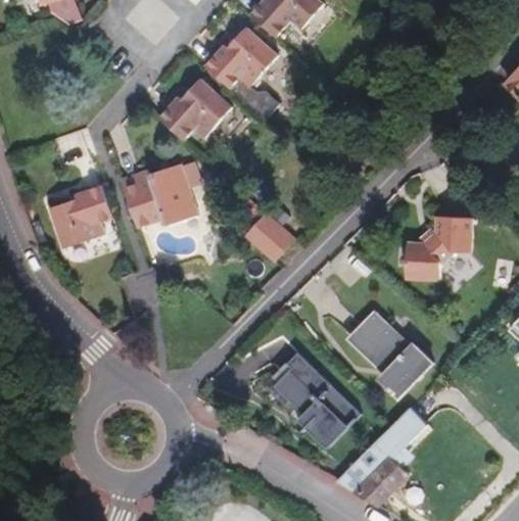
[(322,4),(317,0),(262,0),(249,13),(275,37),(290,19),(299,29),(322,4)]
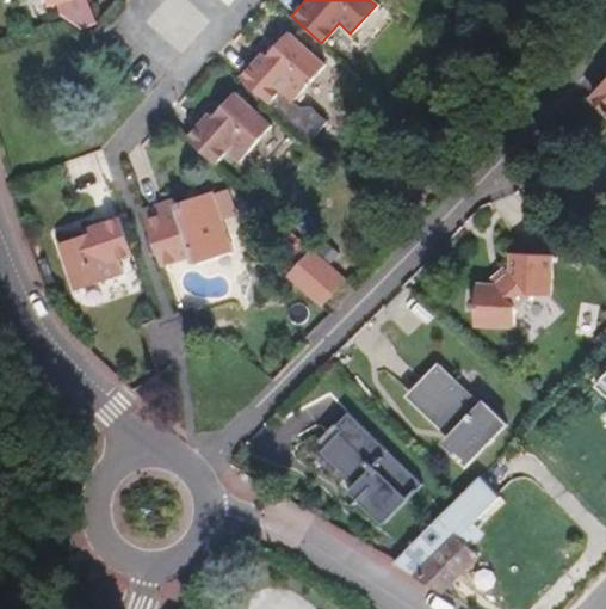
[(289,102),(322,66),(286,31),(265,55),(261,51),(237,75),(267,104),(279,92),(289,102)]
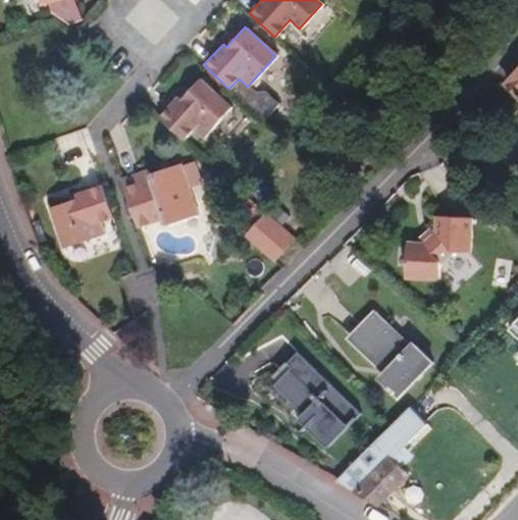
[(517,68),(505,83),(517,96),(517,68)]
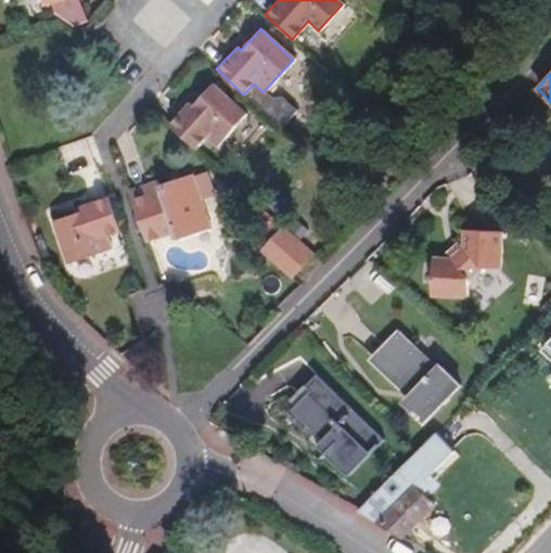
[(214,148),(245,113),(213,82),(192,104),(188,102),(167,124),(194,148),(204,138),(214,148)]
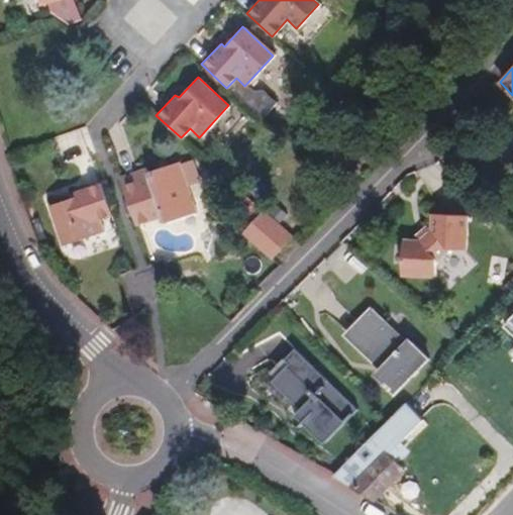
[(179,166),(177,162),(147,172),(148,175),(122,185),(135,224),(162,216),(165,222),(195,212),(185,184),(197,180),(190,162),(179,166)]
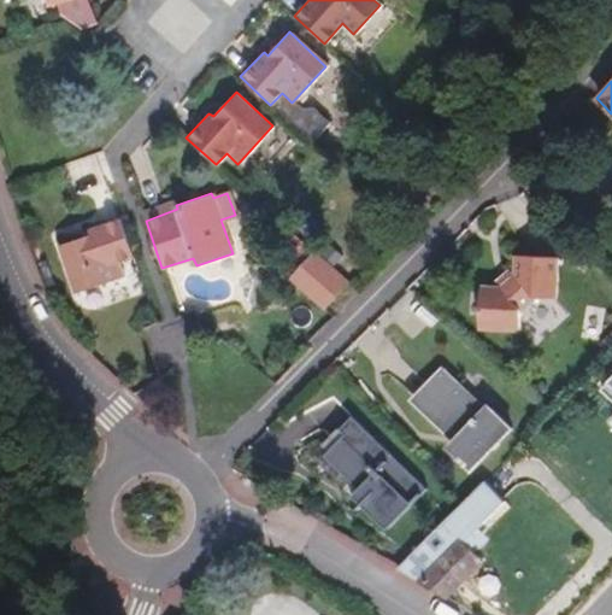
[(146,221),(177,209),(176,205),(174,200),(142,210),(146,221)]
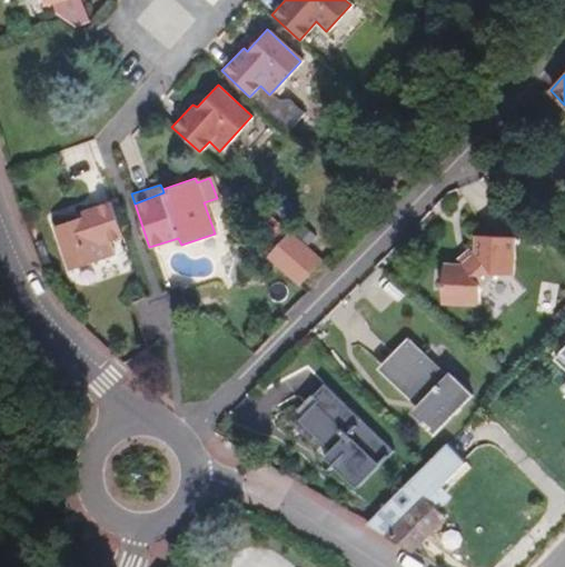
[(114,255),(108,241),(121,237),(109,201),(79,211),(81,217),(53,227),(68,269),(114,255)]
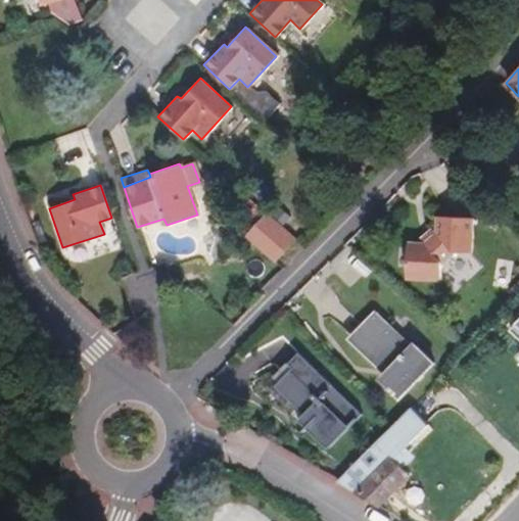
[(255,222),(265,212),(242,192),(234,201),(255,222)]
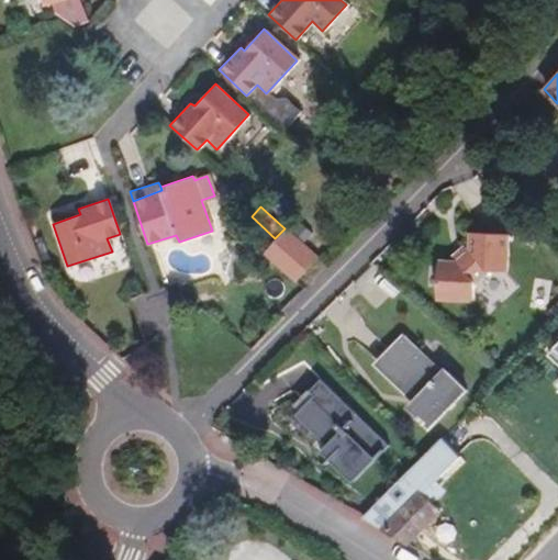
[(311,253),(285,228),(275,238),(261,253),(290,277),(311,253)]
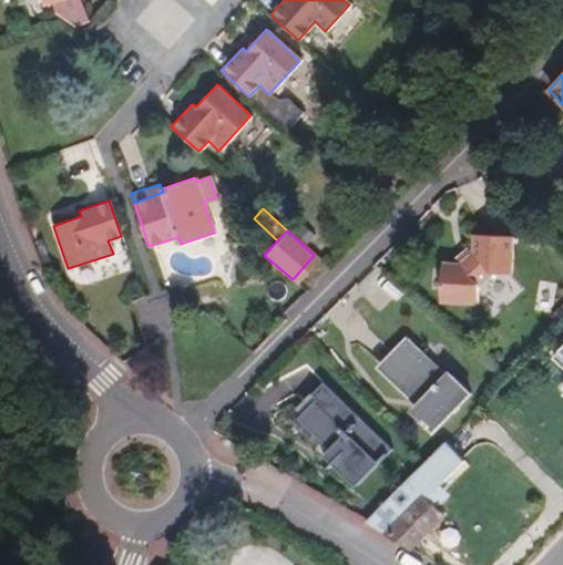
[(508,275),(511,236),(472,234),(471,250),(470,253),(458,263),(440,263),(438,301),(476,304),(477,284),(489,274),(508,275)]
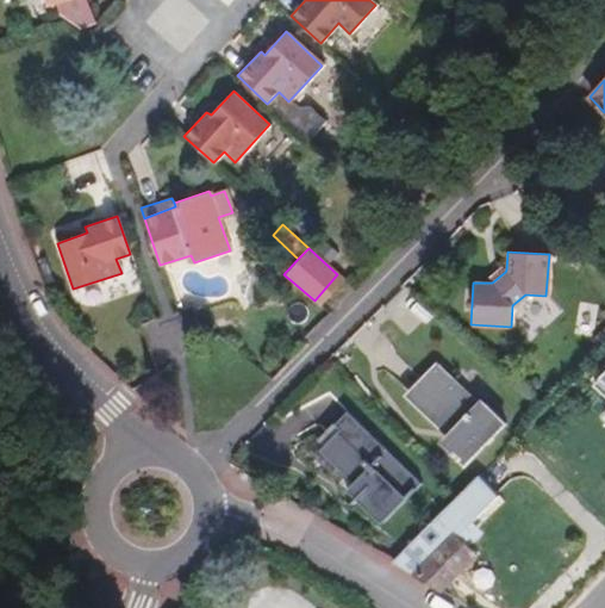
[(492,283),(505,272),(501,267),(490,279),(492,283)]
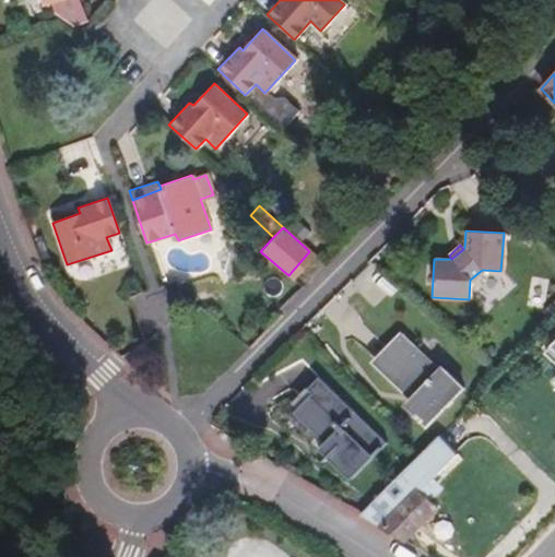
[(461,388),(441,368),(437,374),(398,334),(373,359),(412,399),(405,405),(413,413),(412,415),(418,423),(421,422),(425,426),(461,388)]
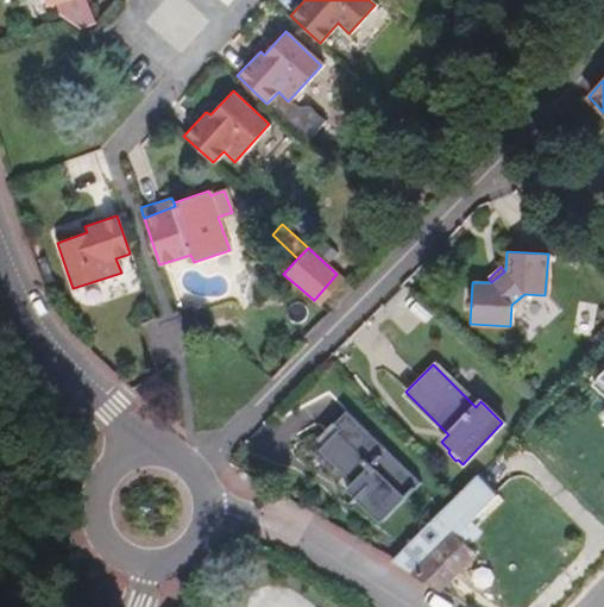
[(603,368),(591,382),(603,395),(603,411),(601,414),(603,417),(603,368)]
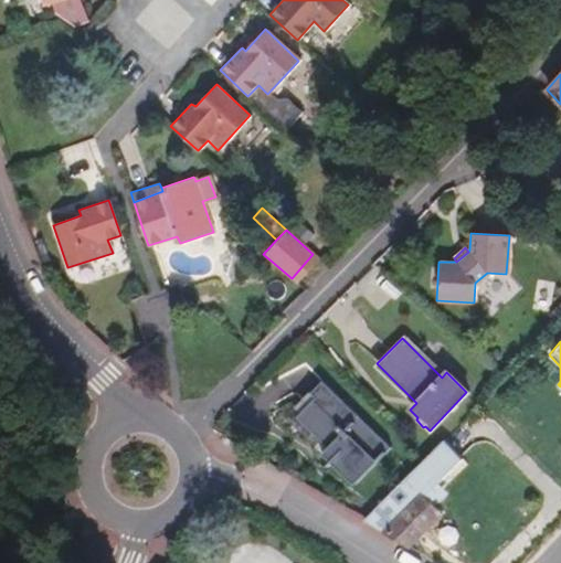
[(389,446),(321,381),(309,393),(290,412),(296,417),(324,445),(318,450),(327,459),(351,484),(389,446)]
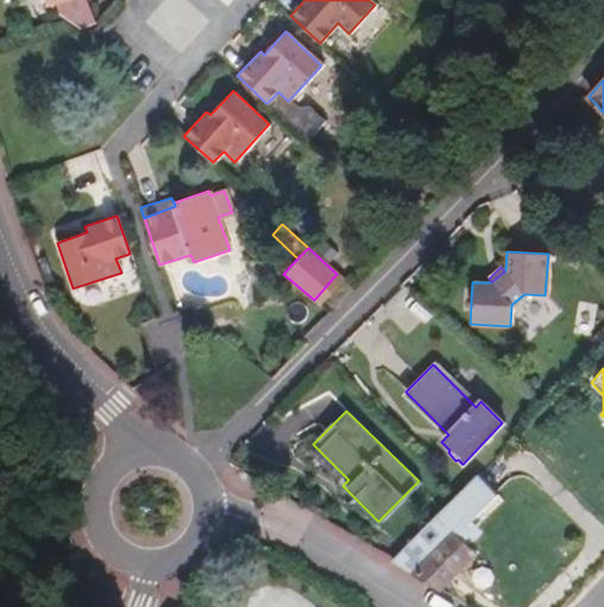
[(478,530),(474,526),(501,499),(476,473),(452,496),(391,557),(389,559),(438,588),(473,552),(464,544),(478,530)]
